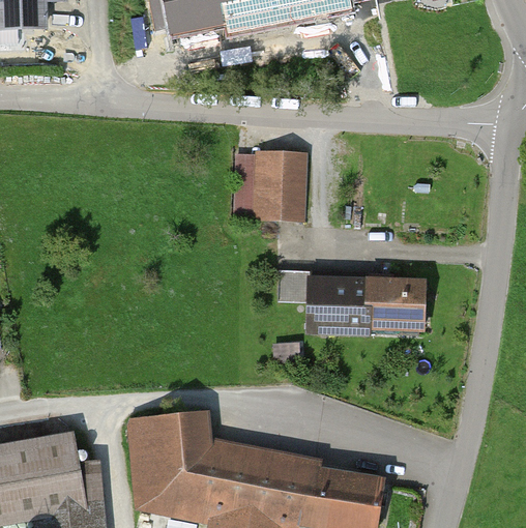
[(0,0),(0,29),(51,29),(50,3),(66,2),(66,0),(0,0)]
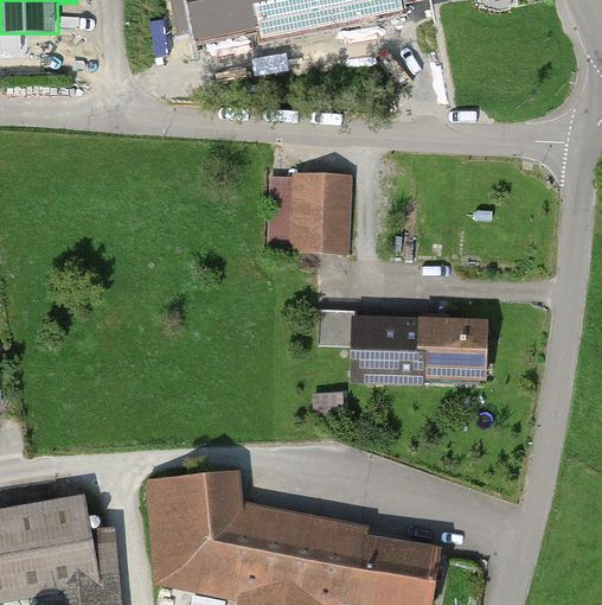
[(207,0),(216,37),(401,0),(207,0)]
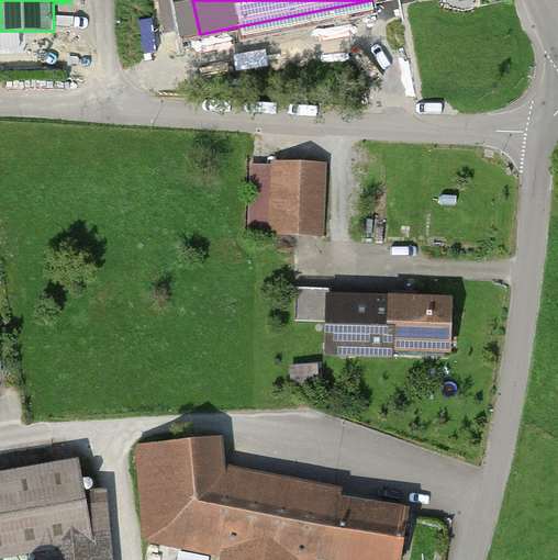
[(326,165),(270,163),(266,234),(322,237),(326,165)]
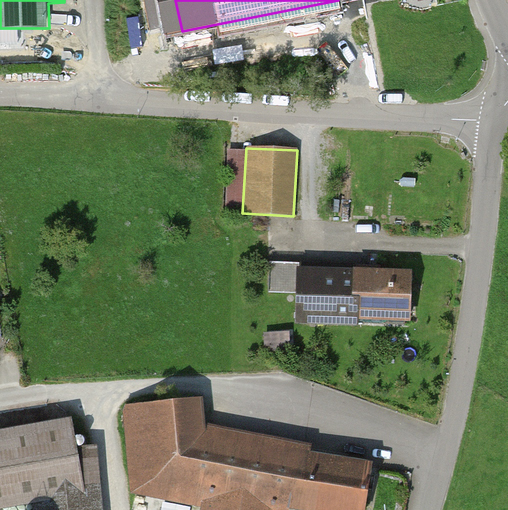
[(412,268),(295,266),(294,324),(361,325),(361,319),(411,320),(412,268)]
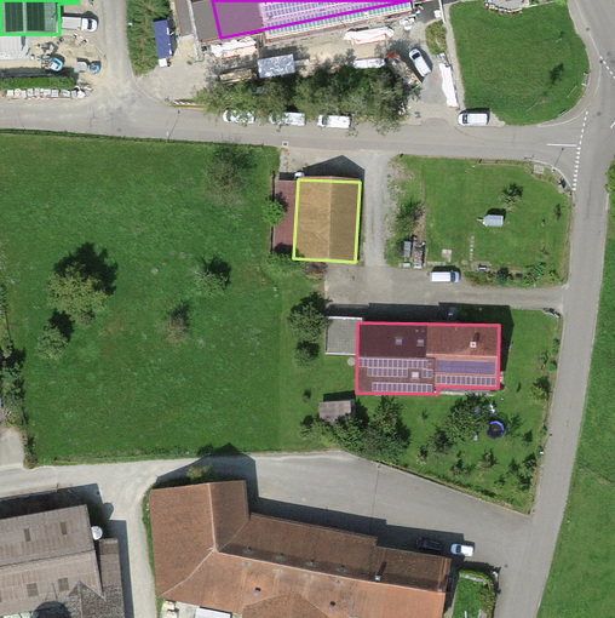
[(245,478),(144,487),(155,596),(242,612),(241,617),(332,617),(334,612),(368,617),(444,617),(457,554),(380,542),(381,533),(248,510),(245,478)]
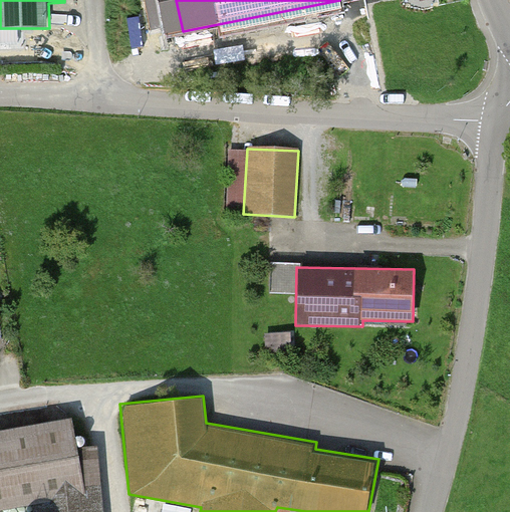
[(71,419),(0,430),(0,509),(31,504),(31,511),(102,511),(96,447),(77,449),(71,419)]
